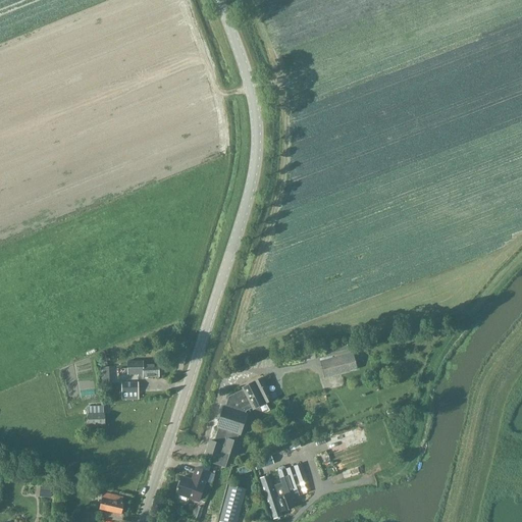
[(349,353),(346,345),(322,351),(324,359),(349,353)]
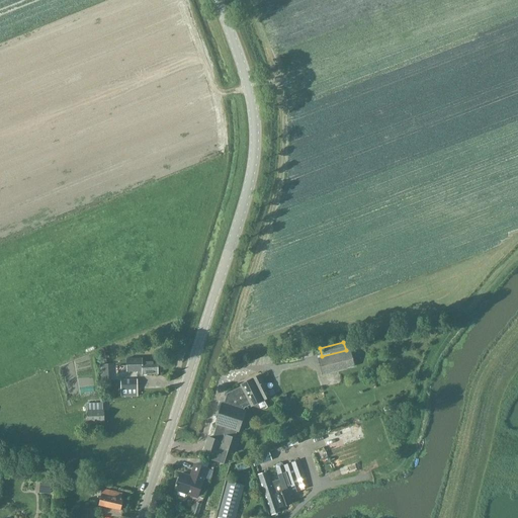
[(322,372),(353,365),(350,353),(319,360),(322,372)]
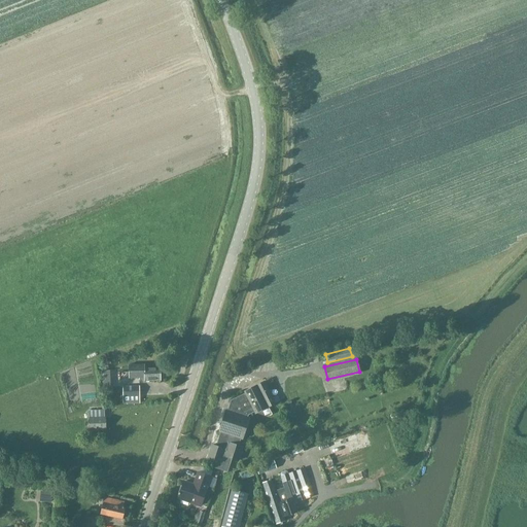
[(144,364),(128,365),(129,379),(139,378),(139,380),(144,380),(144,381),(161,381),(161,379),(162,378),(162,375),(160,374),(160,366),(144,366),(144,364)]
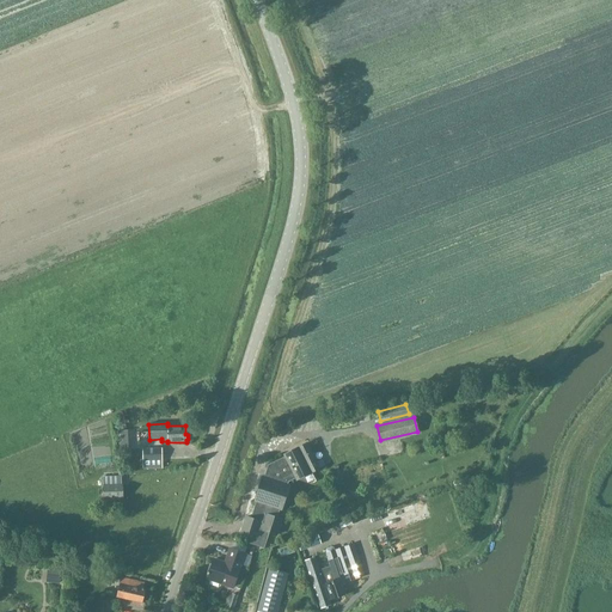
[(298,481),(320,470),(308,444),(286,454),(287,458),(270,465),(267,478),(263,477),(256,501),(258,502),(254,519),(246,516),(242,533),(250,536),(249,542),(264,546),(269,533),(277,536),(282,519),(277,518),(280,509),(282,510),(291,485),(287,484),(288,482),(297,478),(298,481)]
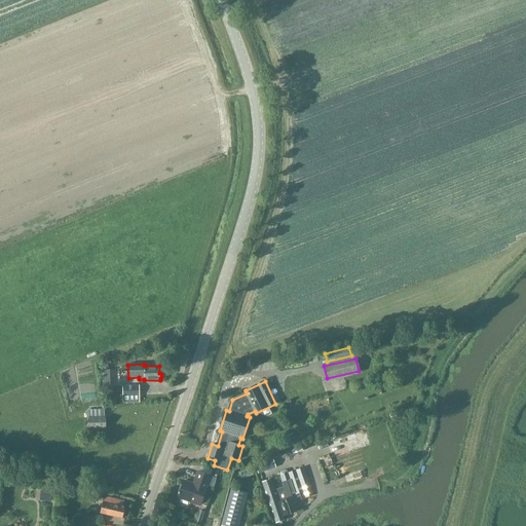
[(121,402),(139,401),(138,385),(121,385),(121,402)]
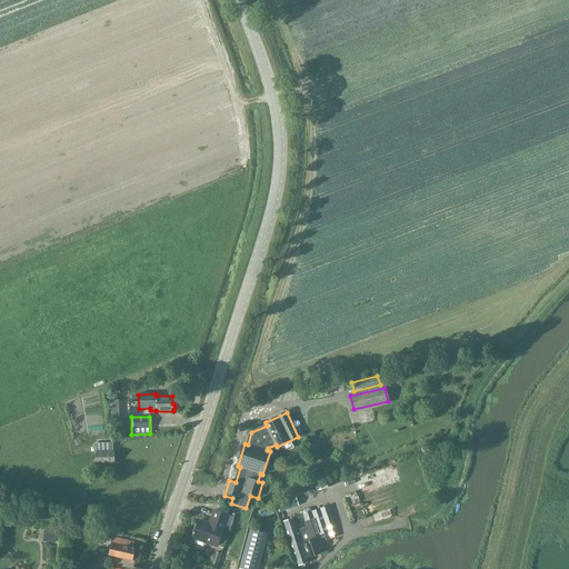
[(112,463),(112,450),(112,442),(95,442),(95,450),(96,463),(112,463)]
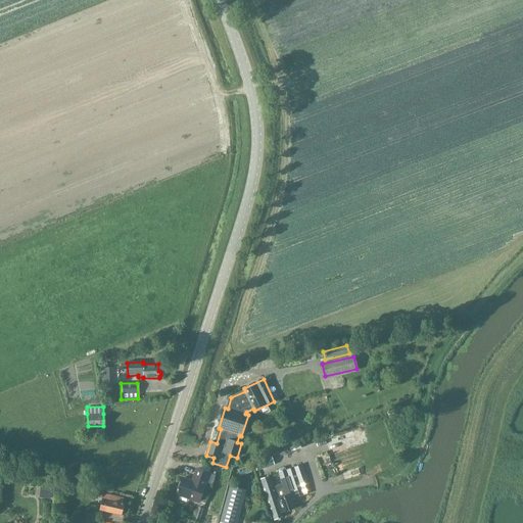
[(353,442),(349,431),(326,439),(330,450),(353,442)]
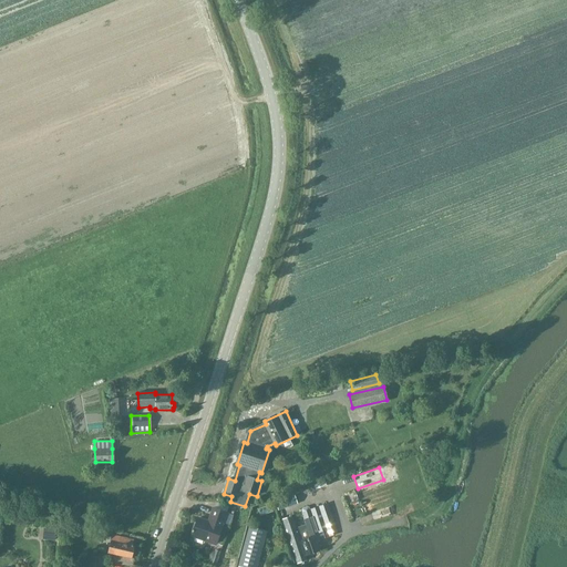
[(285,497),(275,500),(278,508),(287,505),(285,497)]
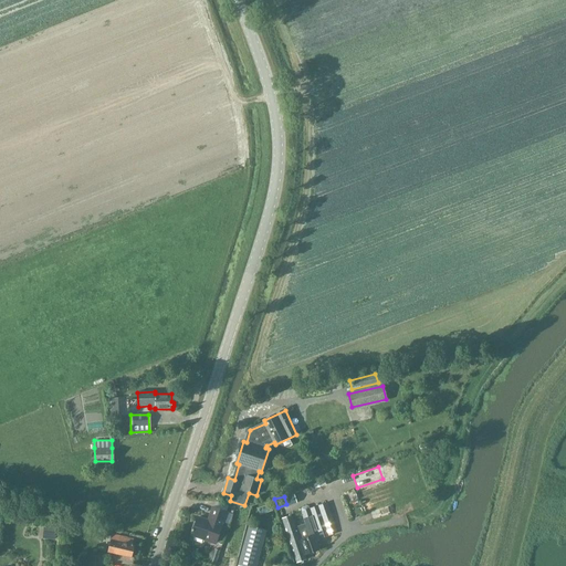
[(301,512),(305,524),(297,526),(306,554),(318,549),(315,541),(336,533),(326,503),(308,509),(307,506),(306,505),(302,507),(301,509),(302,512),(301,512)]
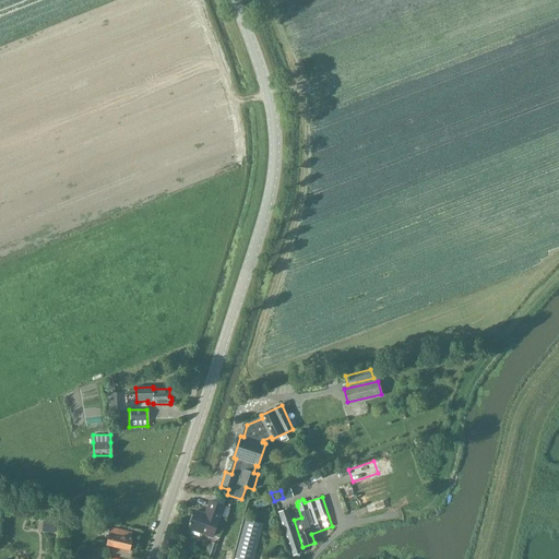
[(222,516),(226,507),(210,501),(205,514),(194,511),(189,528),(213,537),(219,516),(222,516)]
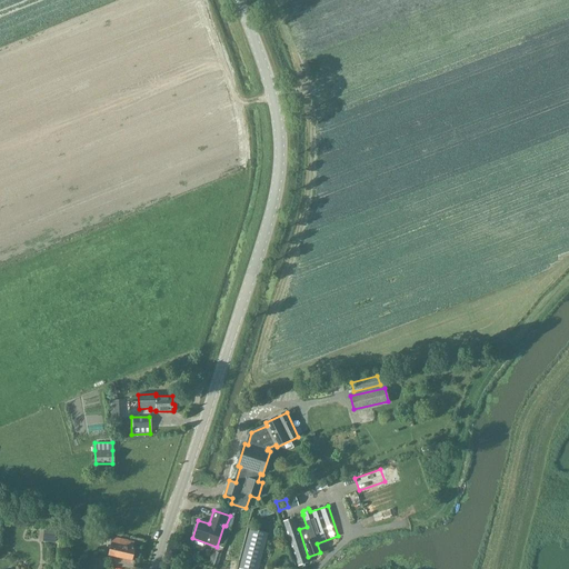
[(298,566),(308,562),(292,518),(283,521),(298,566)]
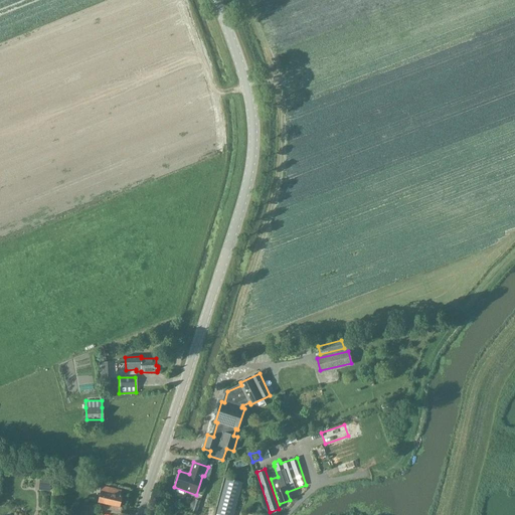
[(119,507),(122,497),(120,497),(121,491),(103,487),(104,482),(92,479),(91,485),(102,488),(98,502),(119,507)]
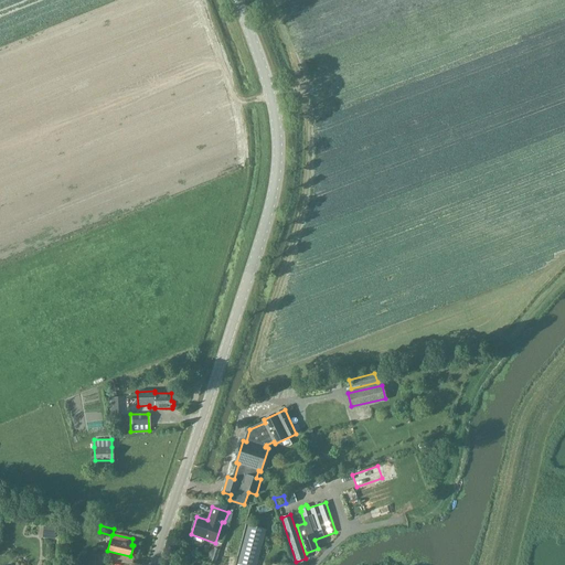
[(256,564),(265,530),(247,525),(236,564),(256,564)]
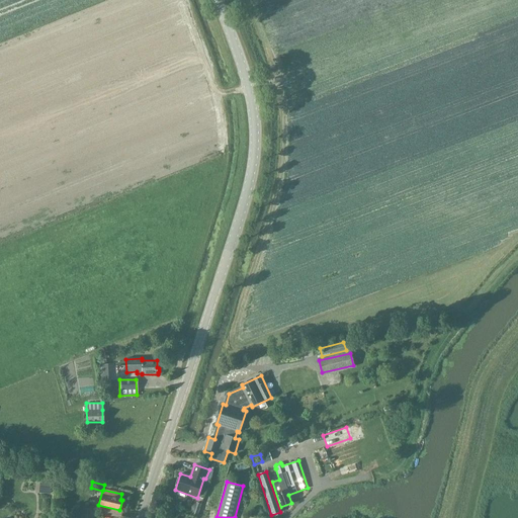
[(40,484),(39,492),(51,493),(52,484),(40,484)]
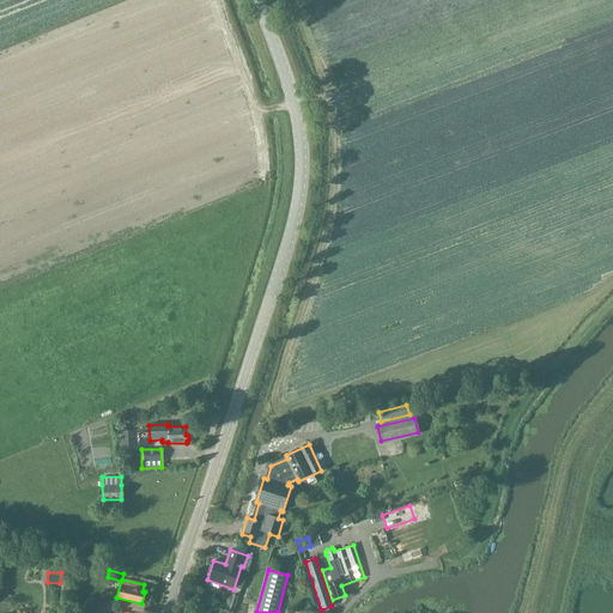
[(232,595),(226,611),(231,612),(237,596),(232,595)]
